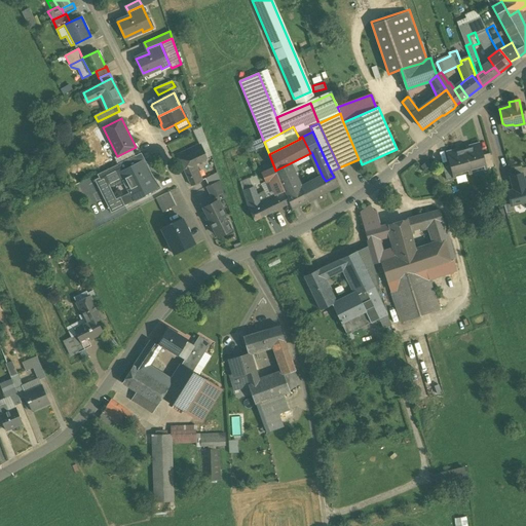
[(197,139),(189,142),(192,148),(199,144),(197,139)]
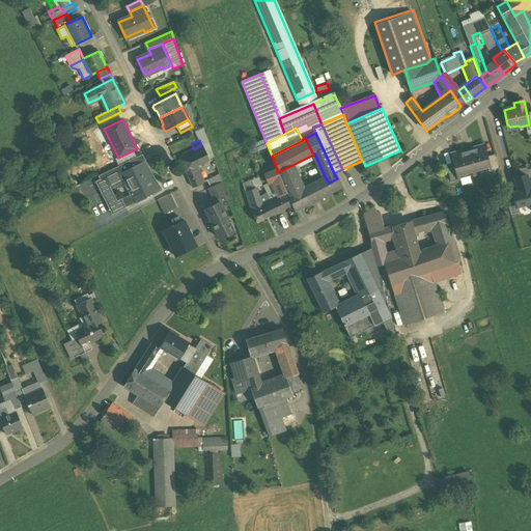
[(194,149),(178,157),(193,188),(204,183),(197,166),(208,160),(201,145),(194,149)]
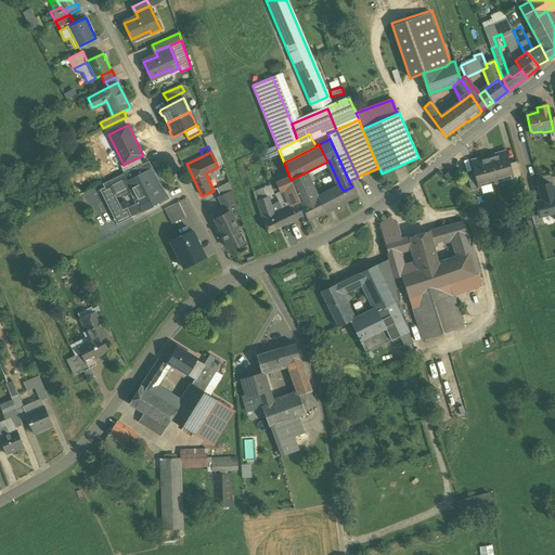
[(505,152),(495,154),(495,156),(489,158),(494,179),(511,175),(512,175),(508,165),(505,152)]
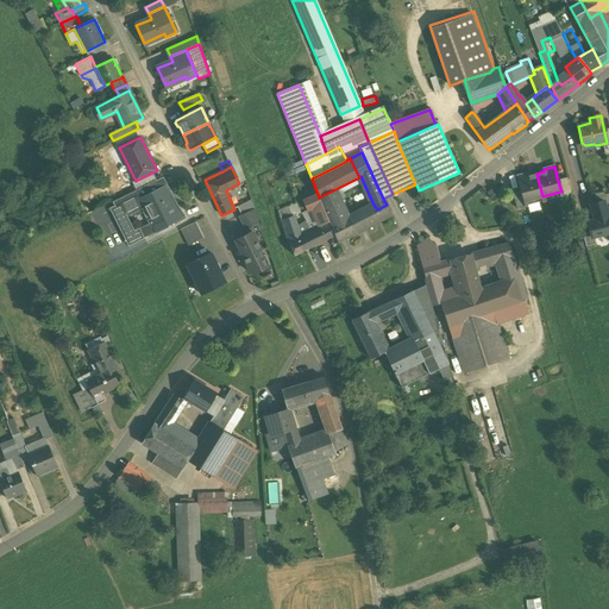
[(136,181),(132,182),(137,190),(156,181),(152,173),(136,181)]
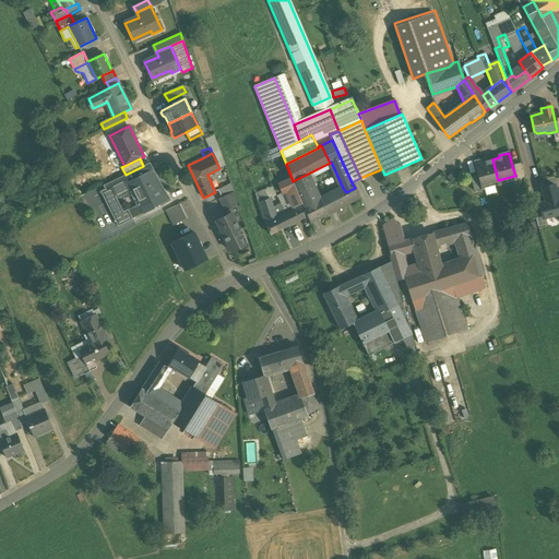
[(492,159),(486,162),(485,159),(475,163),(478,175),(482,186),(498,180),(492,159)]
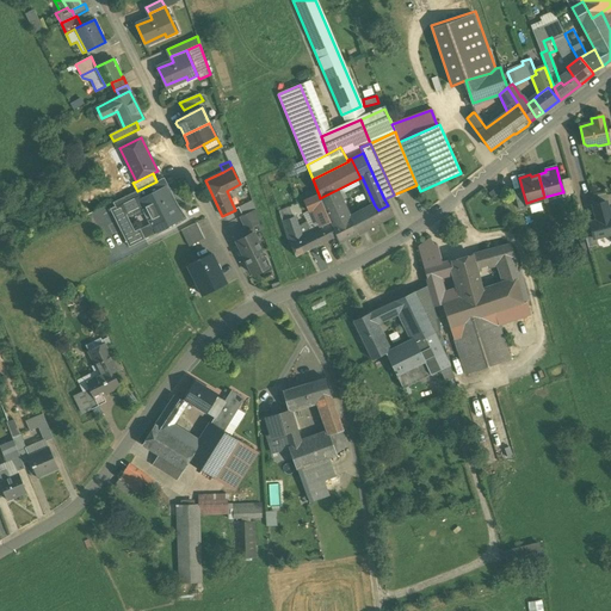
[(573,193),(569,179),(560,181),(563,192),(562,192),(563,197),(573,193)]
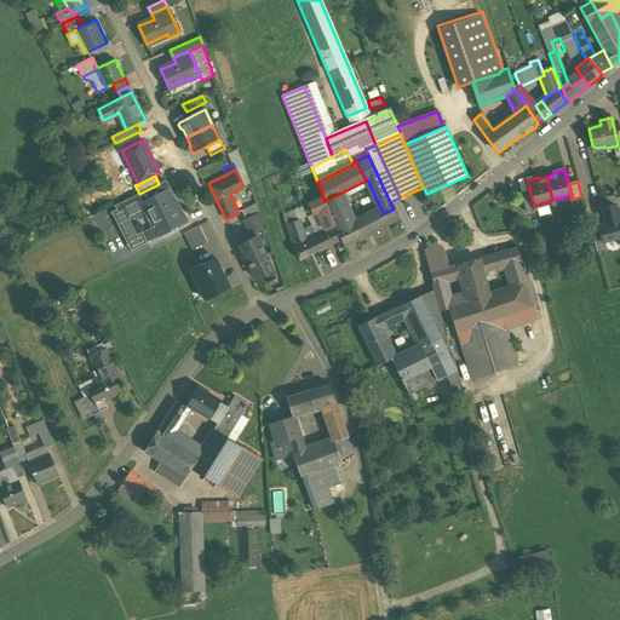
[(159,184),(139,194),(143,202),(164,191),(159,184)]
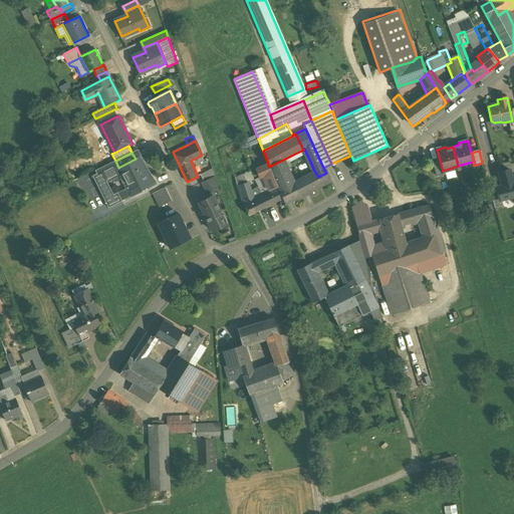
[(419,157),(411,163),(415,167),(422,161),(419,157)]
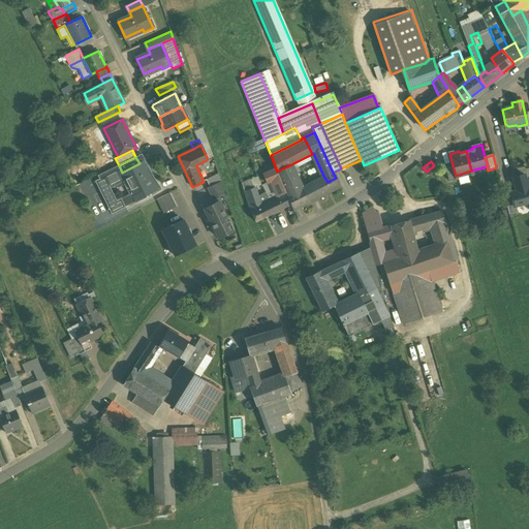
[(134,204),(157,191),(143,162),(139,163),(122,173),(119,165),(97,176),(99,179),(95,181),(112,215),(134,204)]
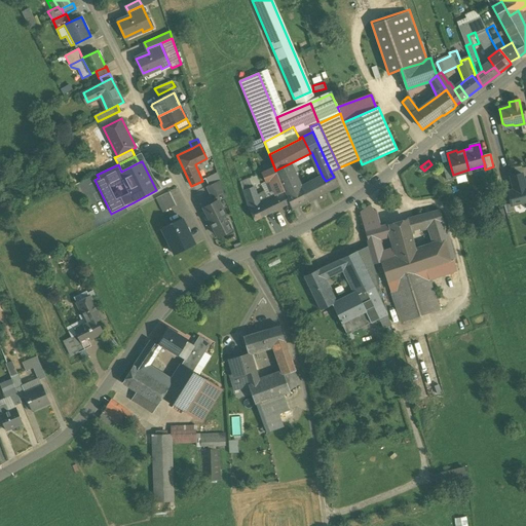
[(290,163),(275,171),(277,176),(285,192),(292,210),(307,201),(301,187),(290,163)]
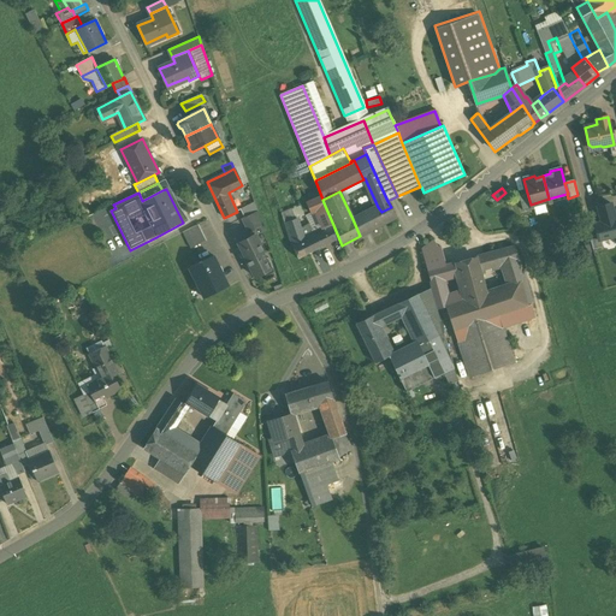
[(527,193),(519,195),(522,211),(532,208),(531,205),(527,193)]
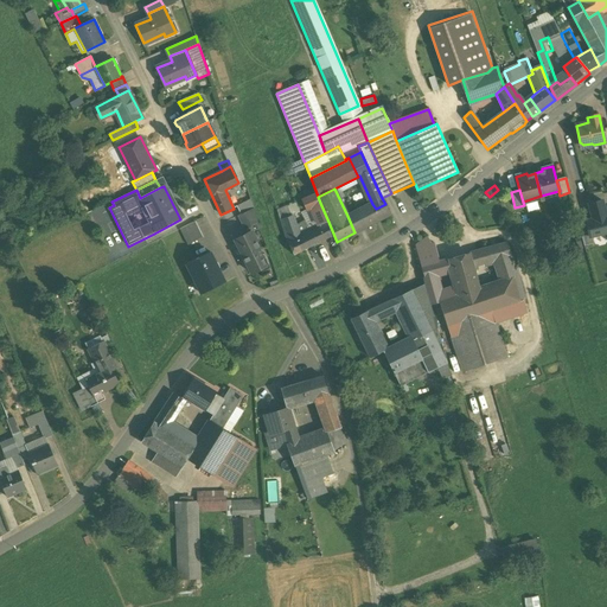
[(317,193),(302,200),(307,211),(312,209),(312,208),(320,203),(318,197),(317,193)]
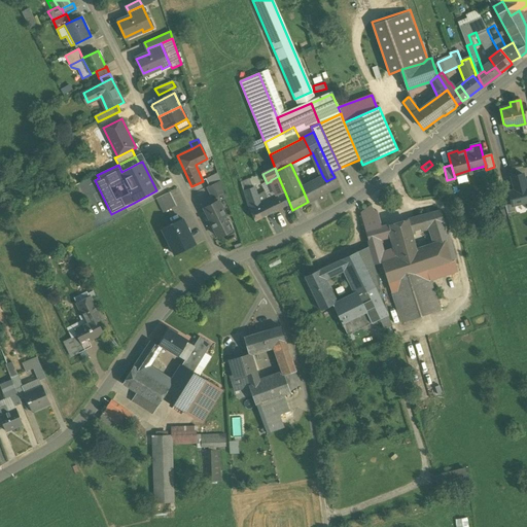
[(217,173),(205,179),(209,186),(220,181),(217,173)]
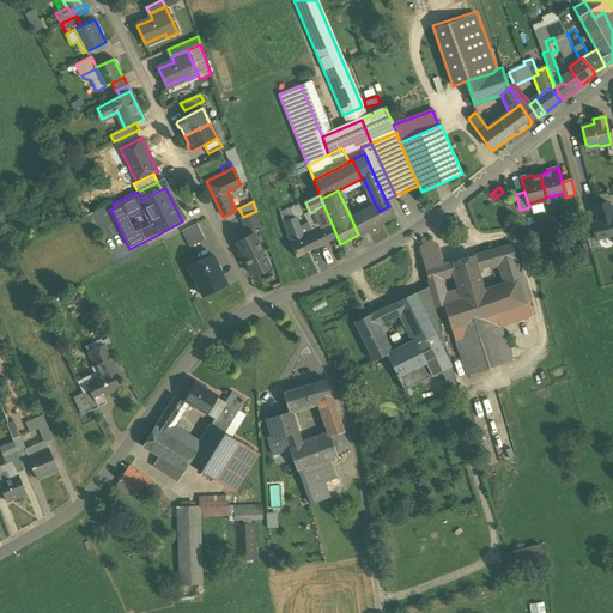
[(612,219),(612,220),(607,202),(595,206),(599,222),(592,224),(592,226),(595,240),(598,240),(612,235),(612,219)]
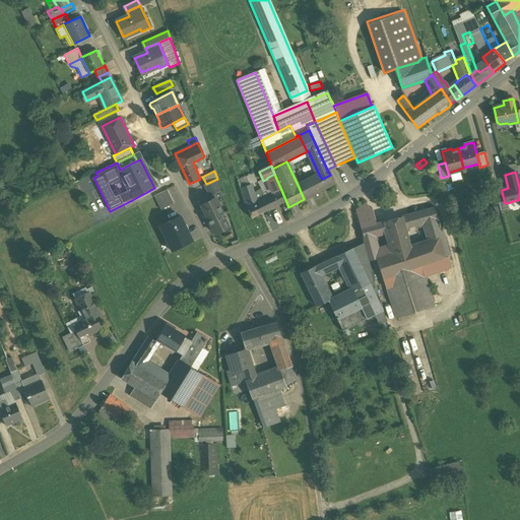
[(274,174),(267,178),(267,179),(270,186),(269,186),(272,193),(279,190),(280,190),(281,190),(274,174)]
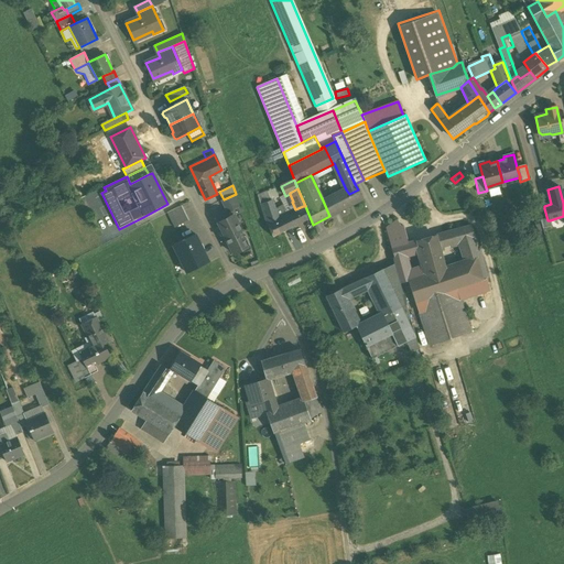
[(346,190),(323,201),(329,216),(362,199),(358,190),(349,194),(346,190)]
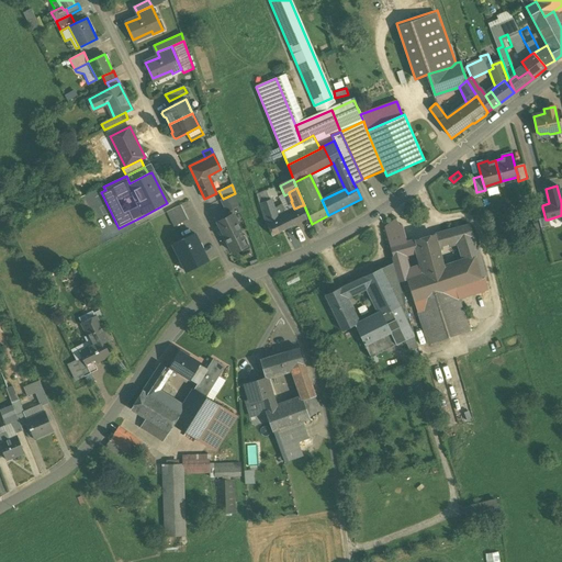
[(266,192),(257,195),(259,204),(269,201),(266,192)]
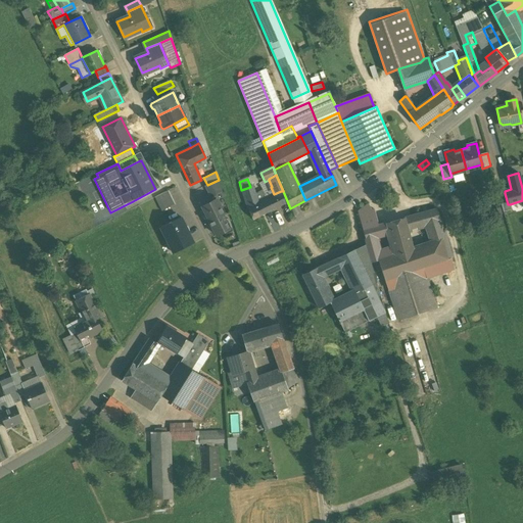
[(207,185),(205,186),(210,197),(223,191),(219,180),(207,185)]
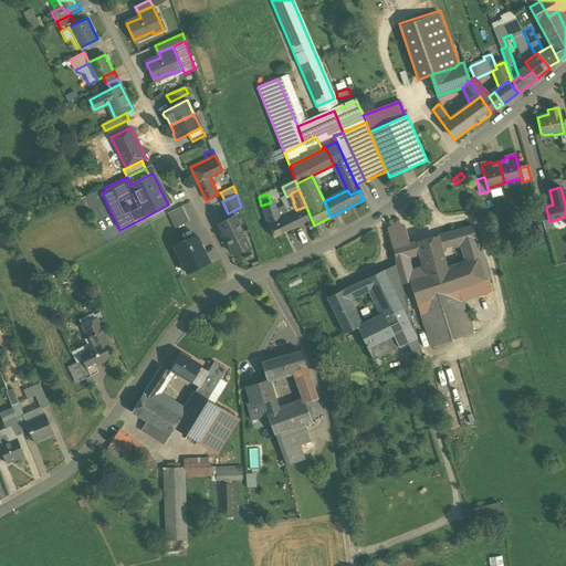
[(271,202),(261,206),(268,224),(278,220),(275,216),(271,202)]
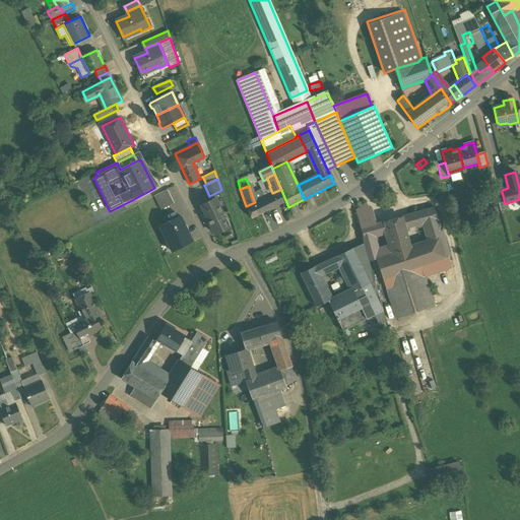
[(167,190),(154,196),(161,210),(174,203),(167,190)]
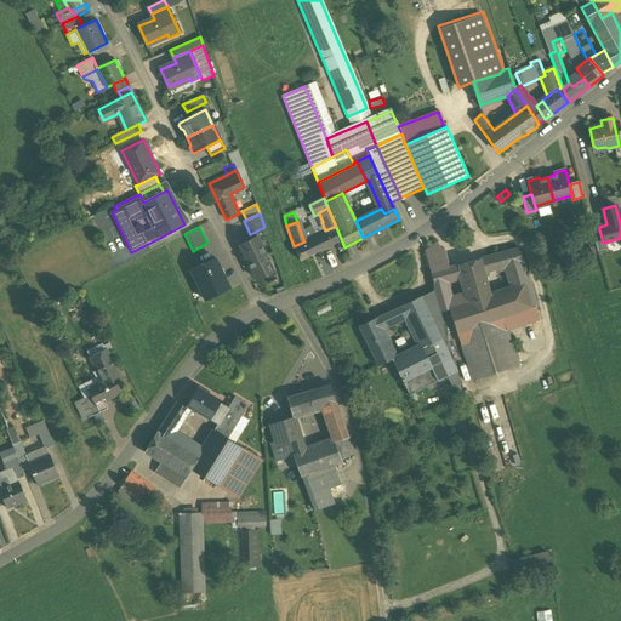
[(334,227),(325,231),(317,234),(324,249),(341,240),(334,227)]
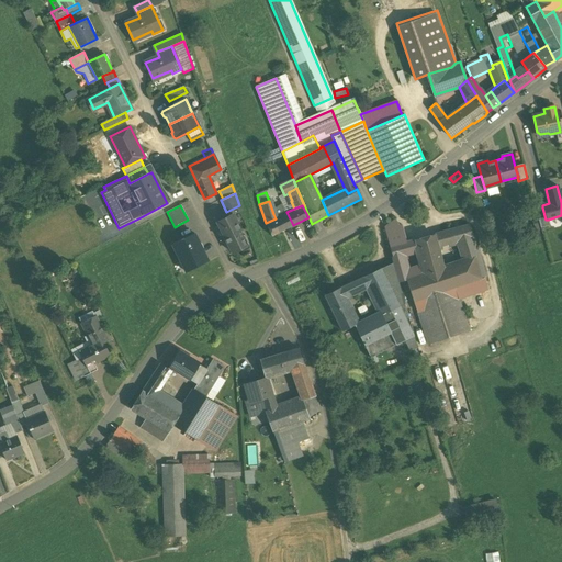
[(542,208),(536,209),(541,228),(550,225),(548,220),(546,220),(542,208)]
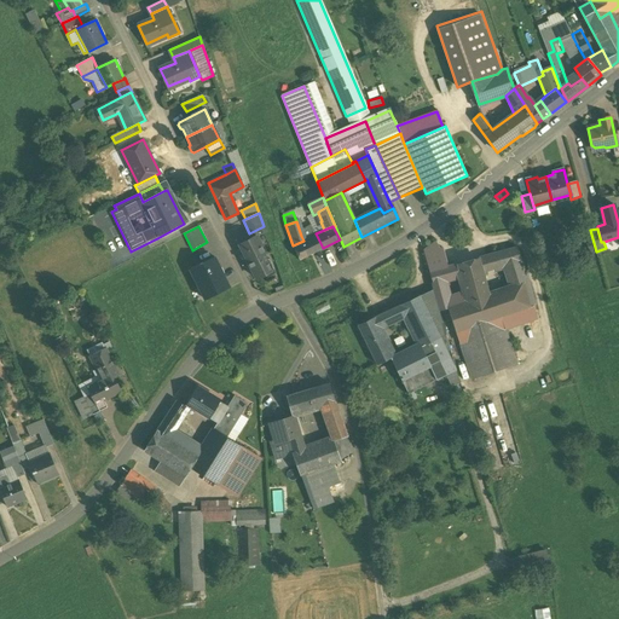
[(304,241),(293,246),(300,260),(323,248),(316,233),(304,241)]
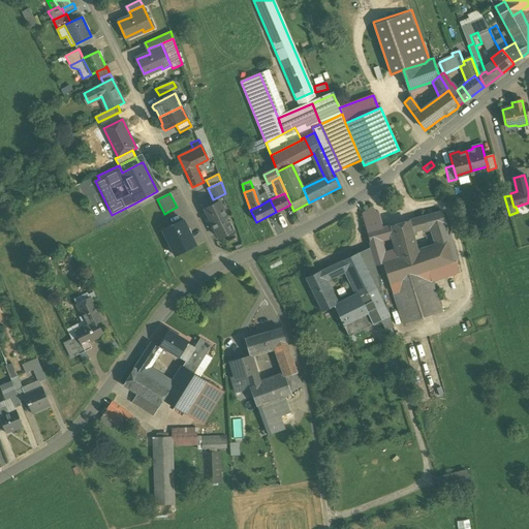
[(220,201),(205,210),(219,238),(231,231),(228,225),(225,217),(226,217),(222,210),(223,210),(220,201)]
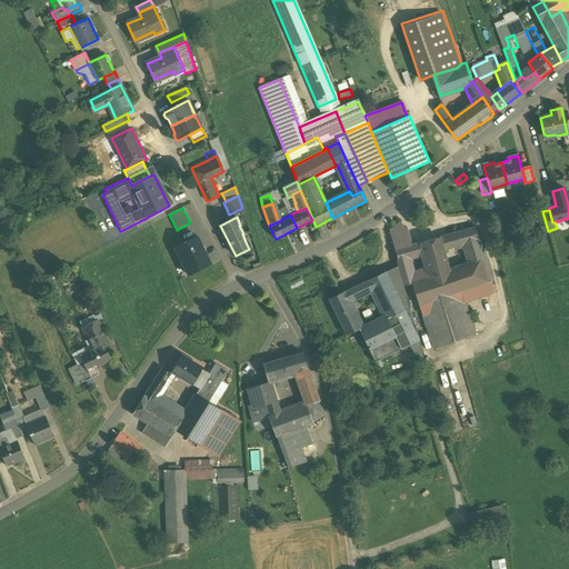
[(400,222),(389,230),(391,238),(405,229),(400,222)]
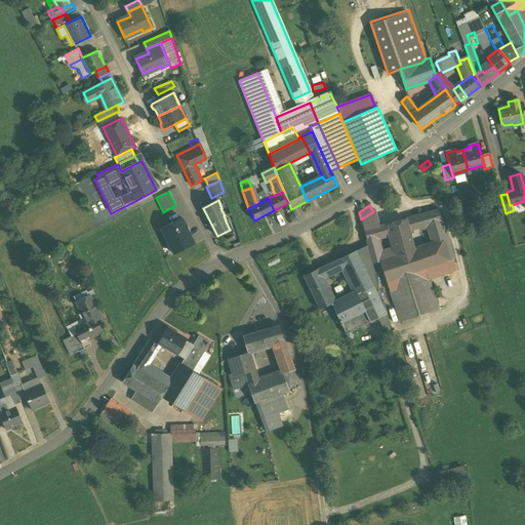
[(373,211),(361,219),(364,231),(380,227),(375,210),(373,211)]
